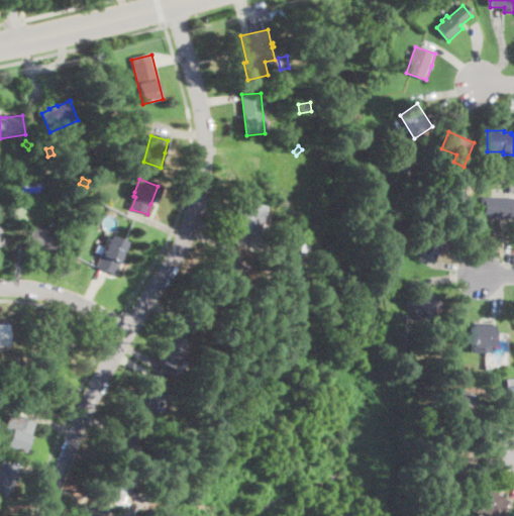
[(42,181),(42,193),(21,193),(22,181),(42,181)]
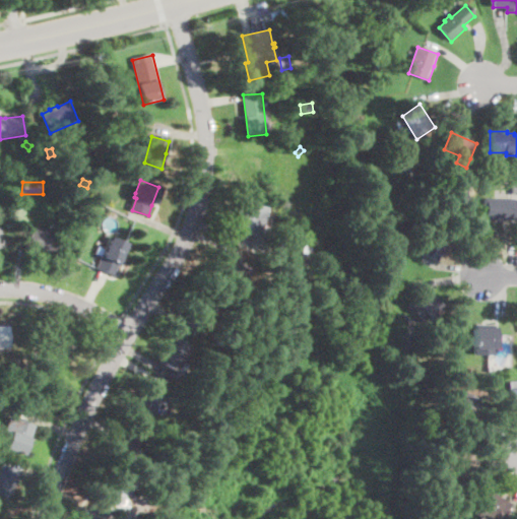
[(473,204),(466,206),(463,197),(470,195),(473,204)]
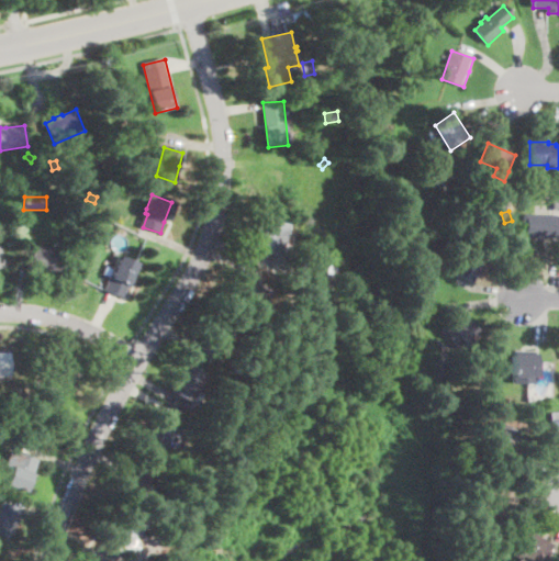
[(558,238),(527,238),(527,232),(524,232),(525,215),(558,215),(558,238)]
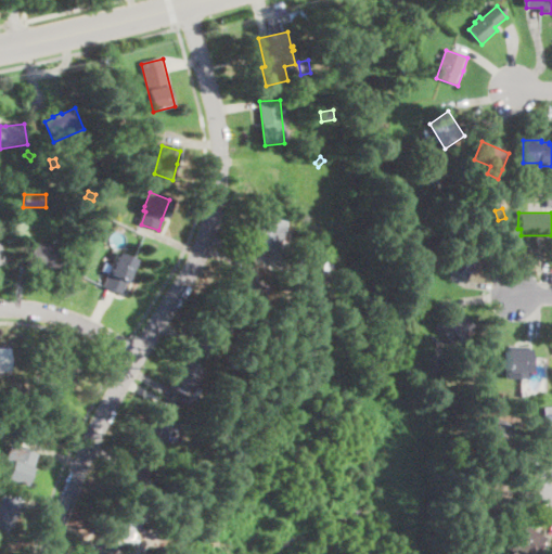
[(279,258),(279,259),(252,253),(255,241),(253,241),(259,215),(287,222),(279,258)]
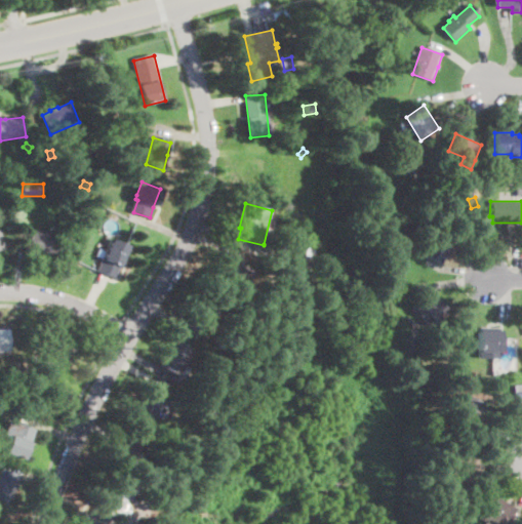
[(59,236),(58,254),(28,252),(29,231),(59,233),(59,236)]
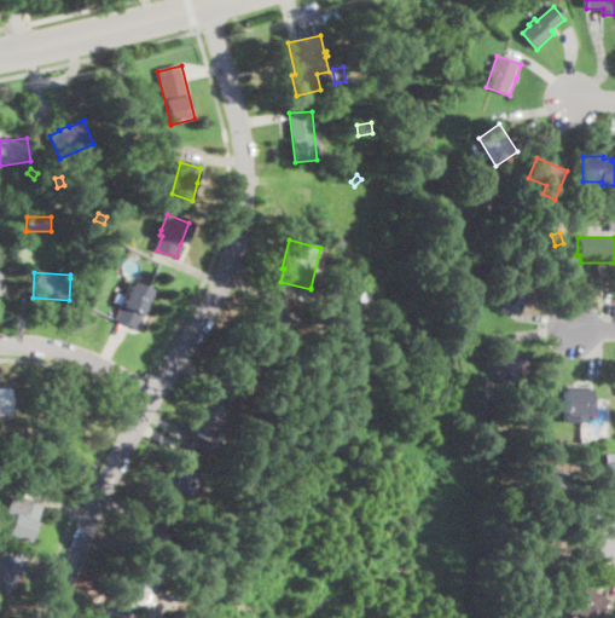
[(141,318),(135,330),(115,321),(132,283),(152,293),(141,318)]
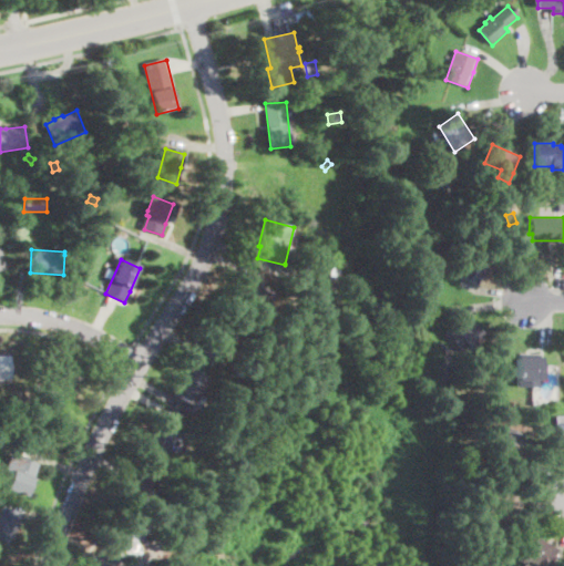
[(340,279),(337,290),(329,288),(329,287),(332,276),(340,279)]
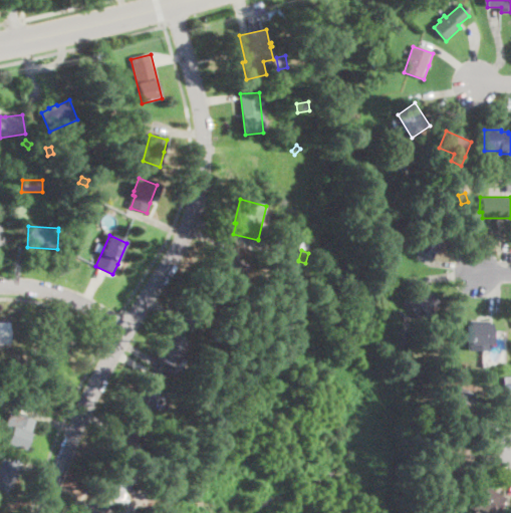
[(432,295),(443,309),(428,320),(419,307),(413,312),(405,301),(426,286),(432,295)]
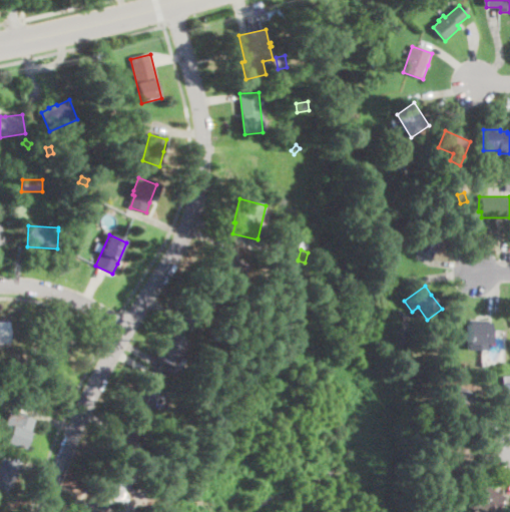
[(0,323),(8,323),(9,344),(0,344),(0,323)]
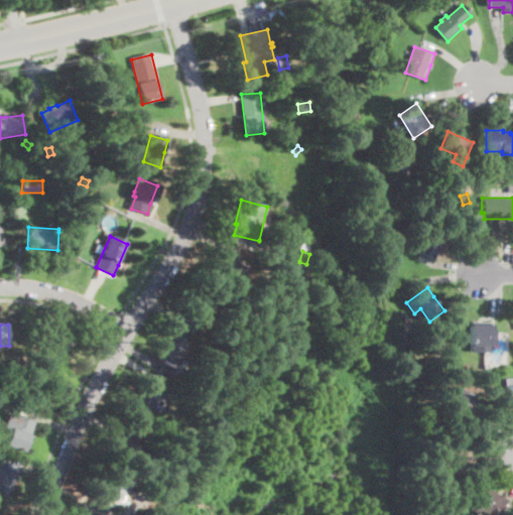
[(493,352),(493,355),(470,354),(471,326),(493,326),(493,352)]
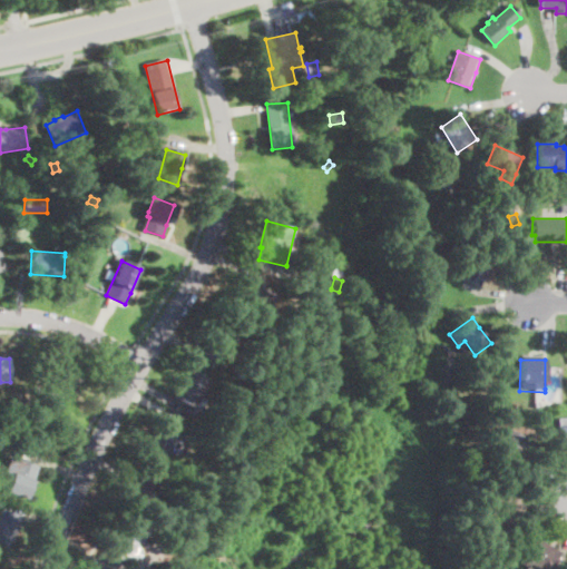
[(212,381),(195,411),(174,399),(192,369),(212,381)]
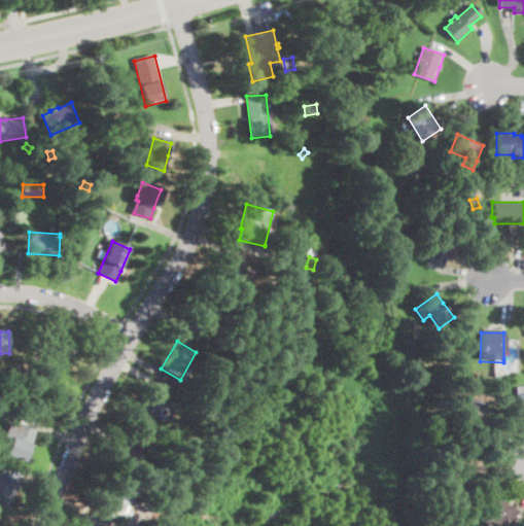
[(171,397),(167,404),(152,429),(134,418),(145,398),(146,396),(148,397),(153,388),(171,397)]
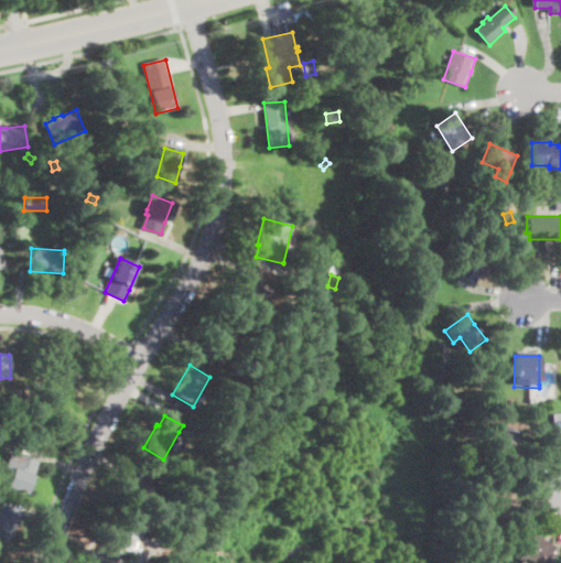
[(514,454),(508,467),(488,457),(505,425),(524,435),(514,454)]
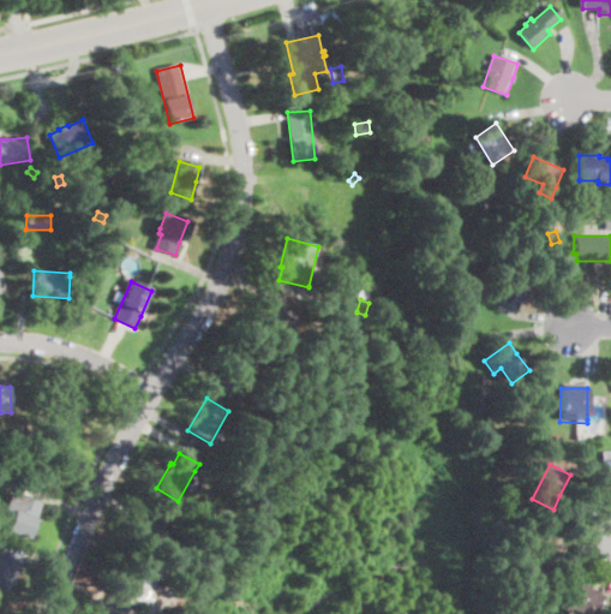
[(35,498),(34,499),(34,500),(43,504),(29,541),(9,534),(16,513),(7,511),(15,494),(28,499),(29,496),(19,493),(24,478),(40,484),(35,498)]
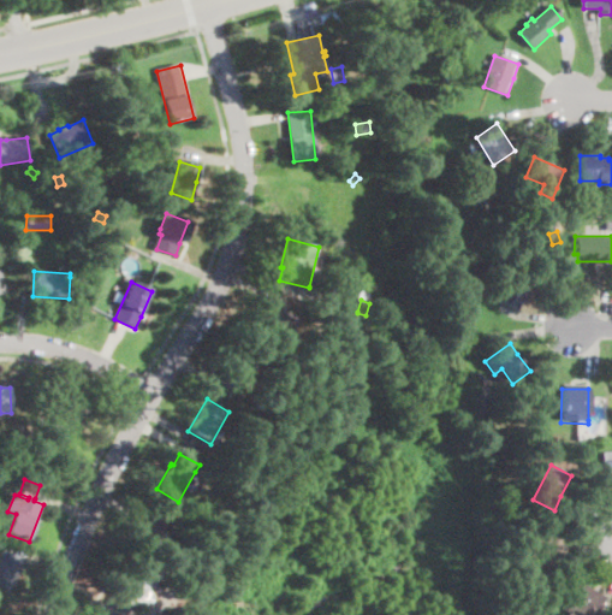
[(15,553),(13,555),(17,556),(5,593),(0,591),(0,555),(1,551),(7,554),(9,550),(15,553)]
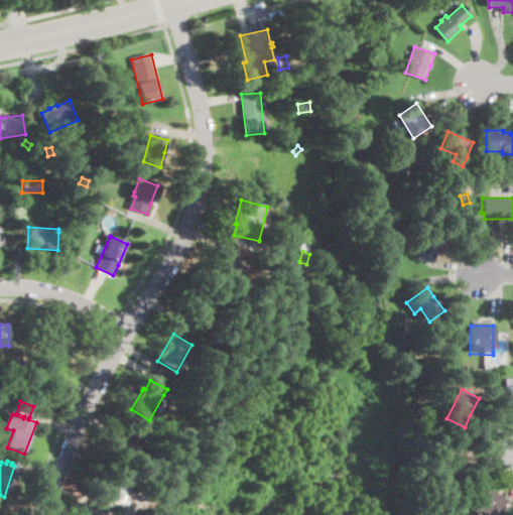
[(111,510),(110,512),(91,505),(104,471),(122,478),(111,510)]
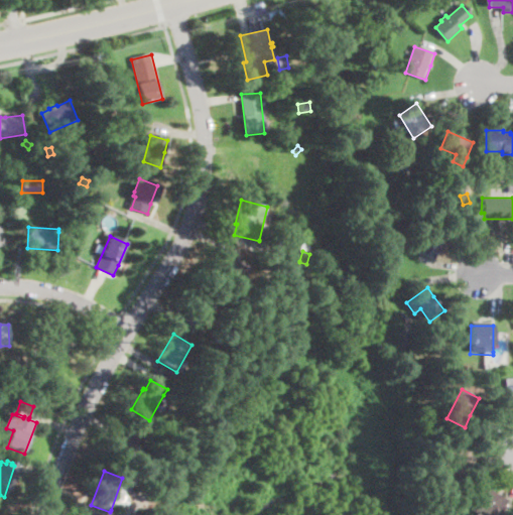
[(143,482),(138,495),(121,488),(125,478),(126,475),(143,482)]
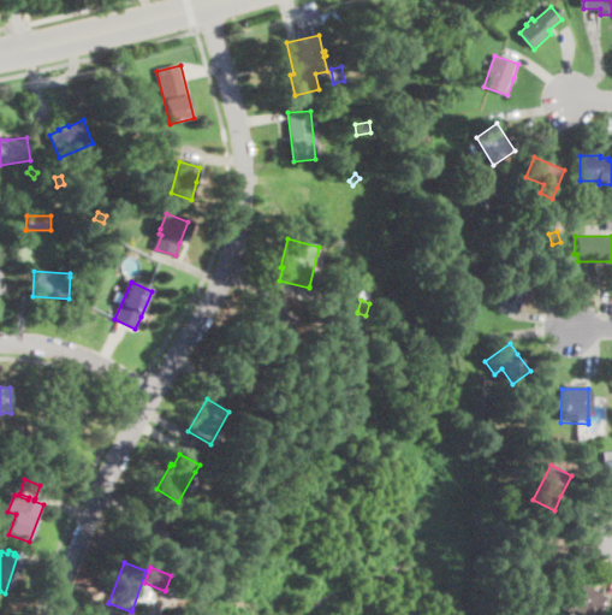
[(607,597),(596,614),(587,614),(566,602),(581,580),(607,597)]
